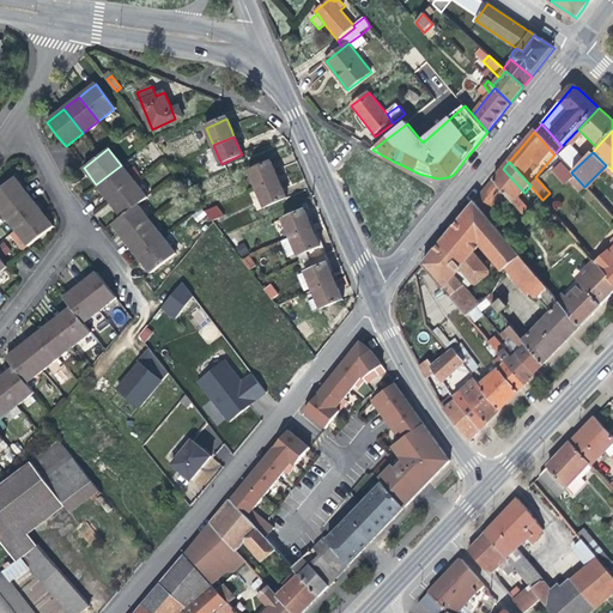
[(275,174),(272,163),(249,171),(256,189),(279,180),(275,174)]
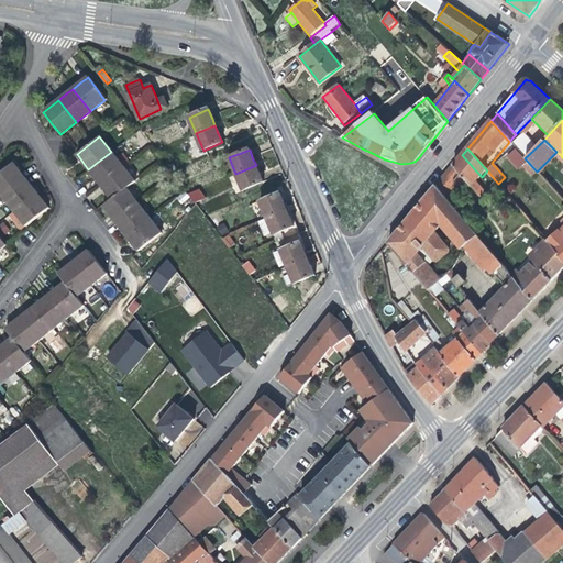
[(123,167),(111,152),(88,169),(96,178),(100,185),(123,167)]
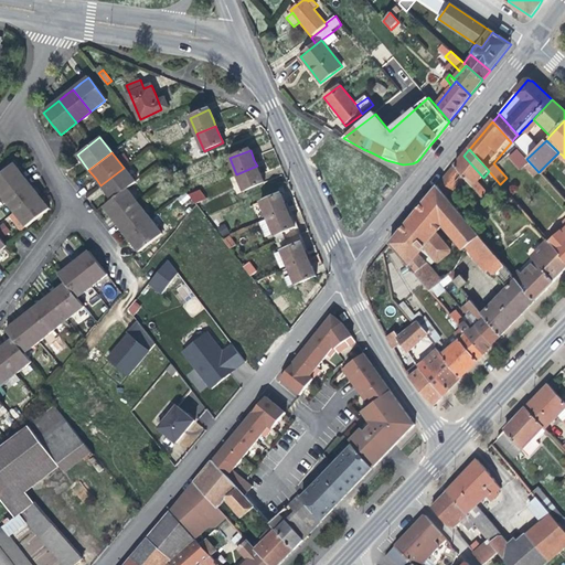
[(563,156),(558,152),(539,172),(542,176),(563,156)]
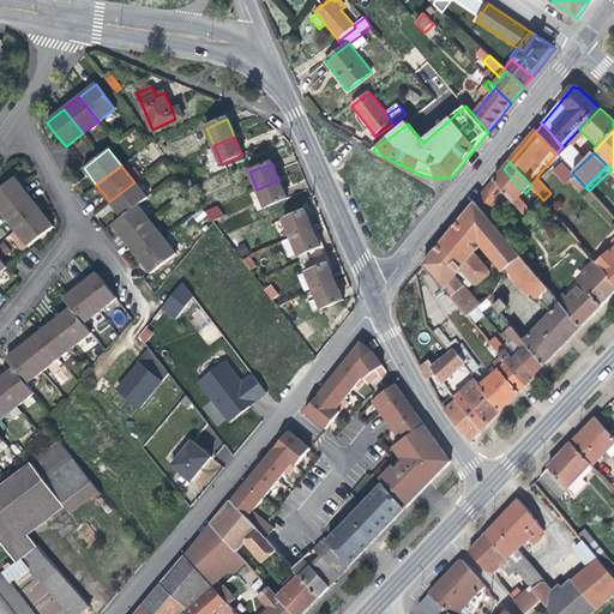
[(507,194),(515,204),(519,199),(525,193),(504,169),(500,174),(495,180),(507,194)]
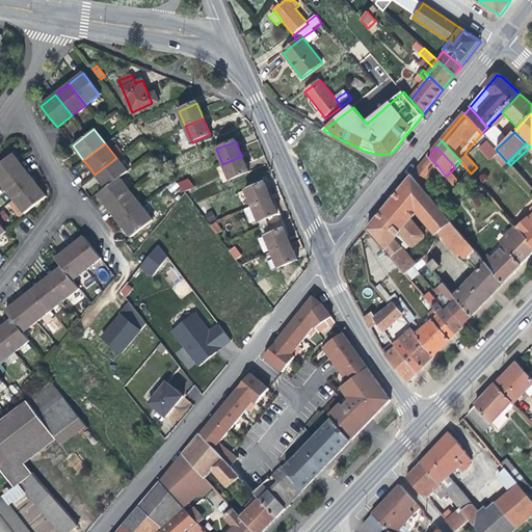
[(22,169),(10,155),(1,163),(0,163),(0,185),(1,186),(22,169)]
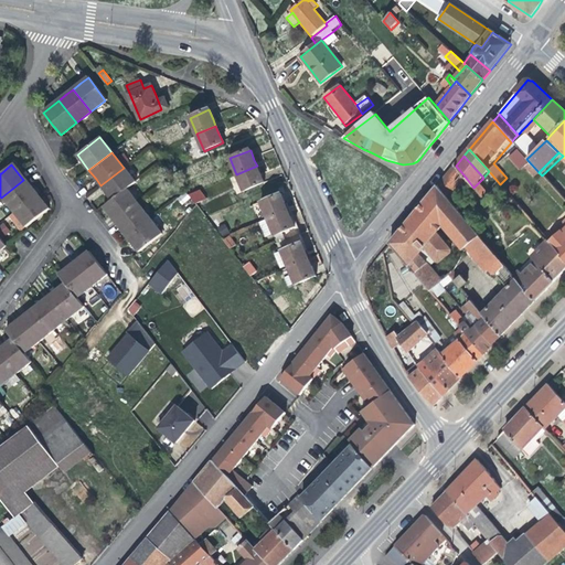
[(260,174),(257,166),(236,174),(243,191),(264,182),(260,174)]
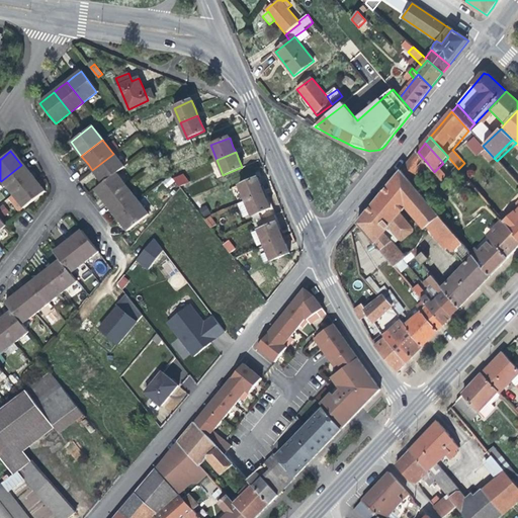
[(428,164),(418,152),(402,171),(412,183),(428,164)]
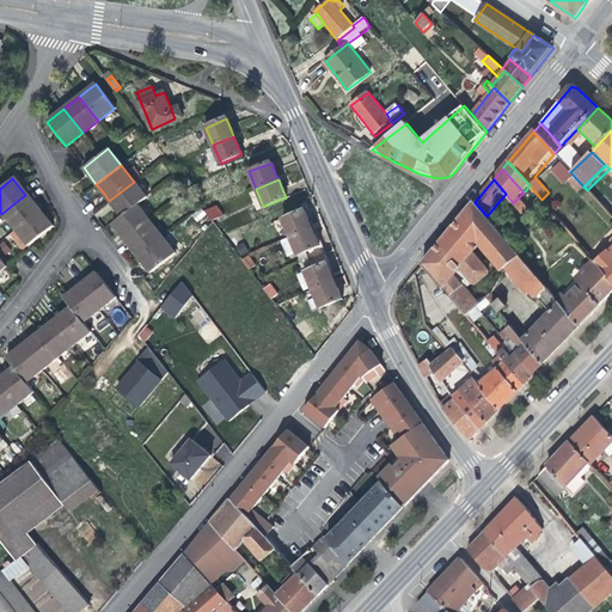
[(147,197),(134,182),(109,201),(116,209),(122,216),(138,204),(147,197)]
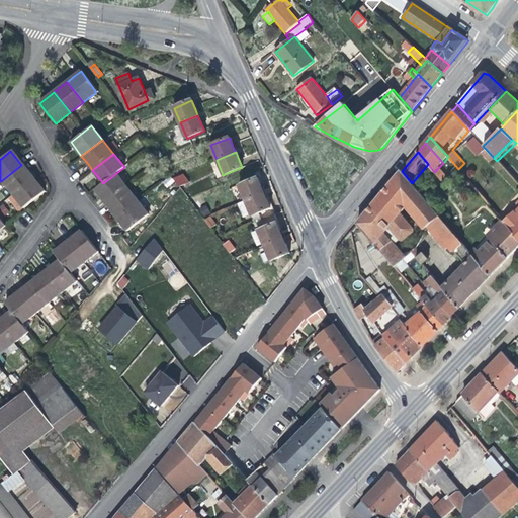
[(483,198),(501,220),(517,202),(517,183),(497,161),(480,177),(495,196),(493,198),(489,194),(483,198)]
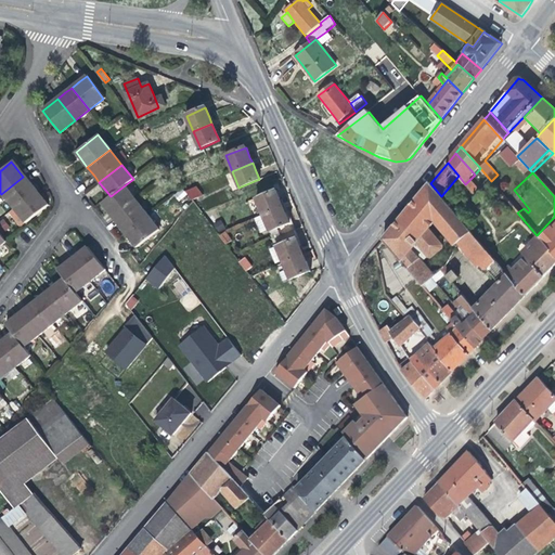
[(13,209),(35,191),(29,184),(23,177),(1,194),(13,209)]
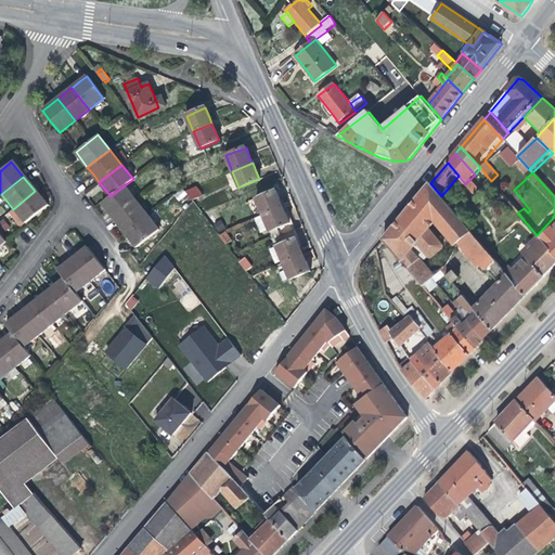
[(469,180),(465,184),(475,196),(479,192),(469,180)]
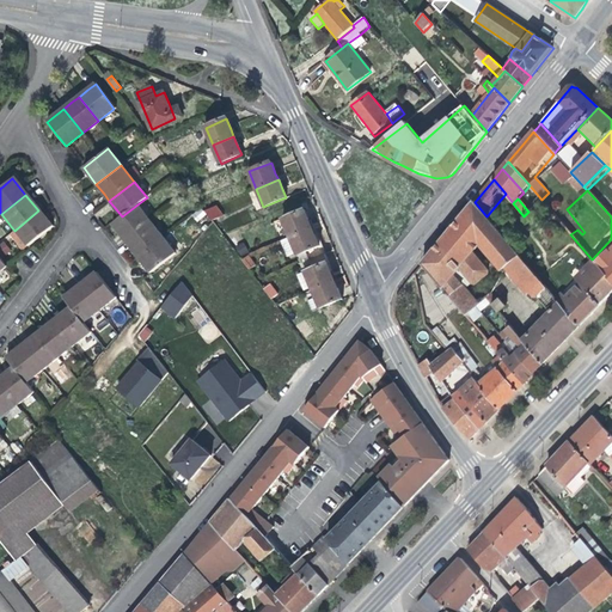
[(502,273),(506,270),(522,258),(487,216),(475,202),(450,233),(422,265),(451,299),(466,287),(456,275),(461,269),(475,286),(478,285),(489,276),(490,270),(475,252),(479,246),(502,273)]
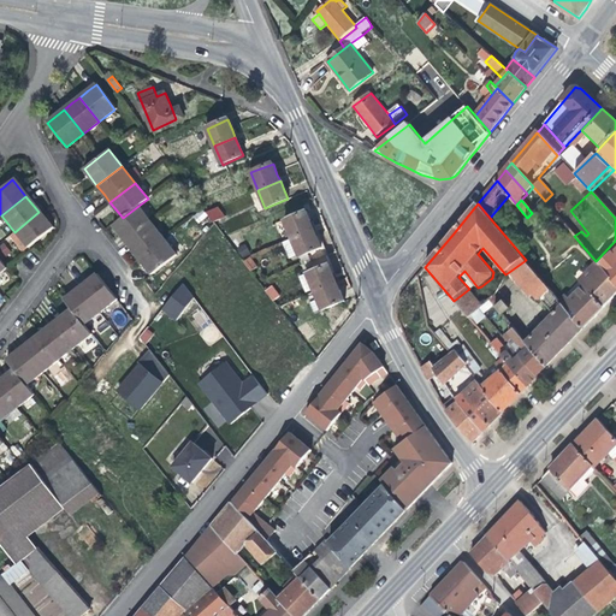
[(126,242),(152,223),(138,206),(123,218),(113,225),(122,235),(126,242)]
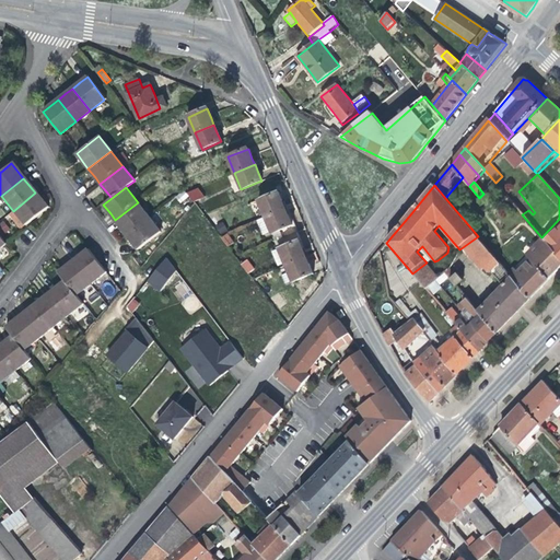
[(188,194),(195,203),(205,198),(198,187),(188,194)]
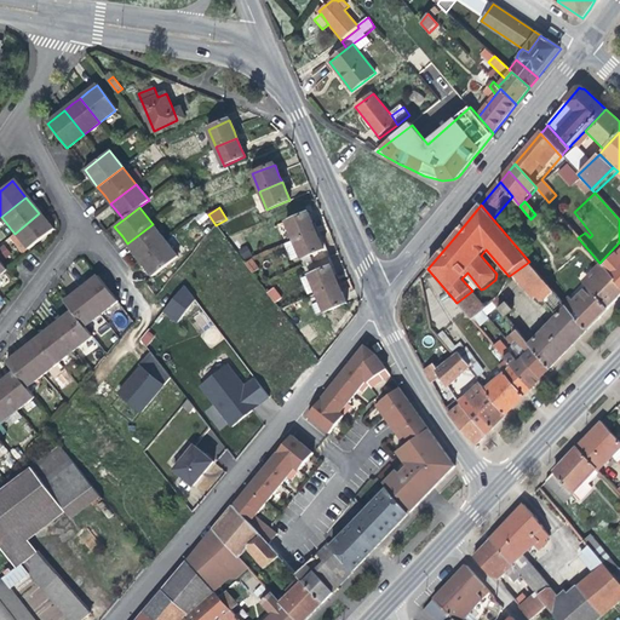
[(34,245),(52,230),(47,223),(39,213),(15,234),(28,250),(34,245)]
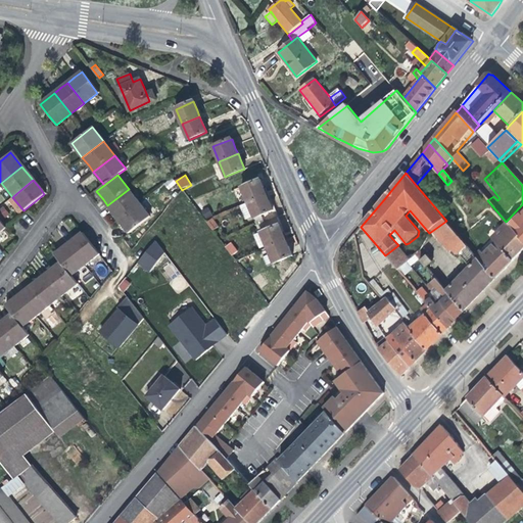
[(247,202),(266,195),(264,189),(259,180),(241,187),(247,202)]
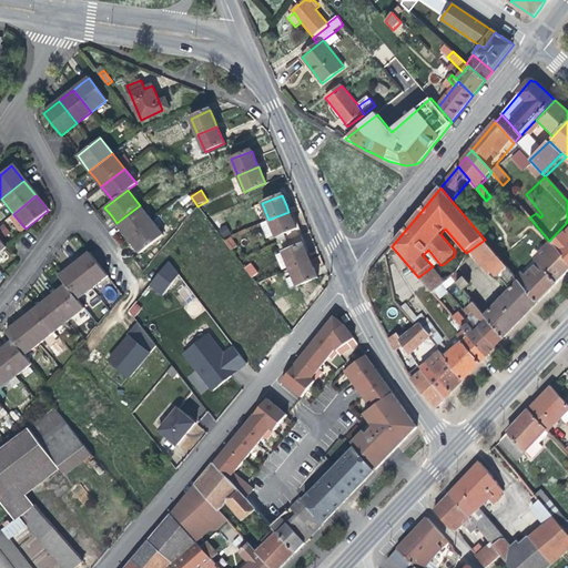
[(128,237),(151,220),(140,205),(117,223),(123,231),(128,237)]
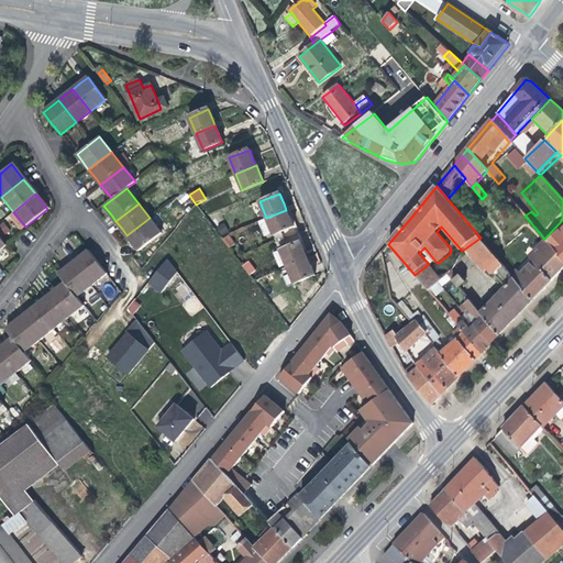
[(291,223),(286,210),(266,218),(277,243),(284,240),(297,234),(291,223)]
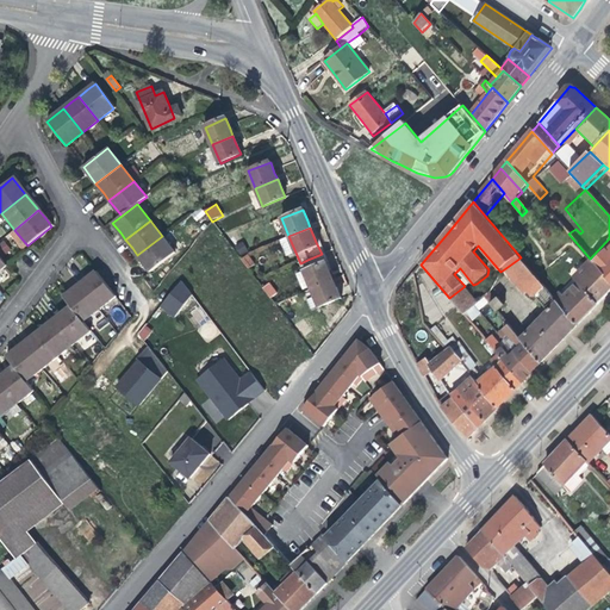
[(175,251),(162,236),(137,255),(144,263),(150,271),(175,251)]
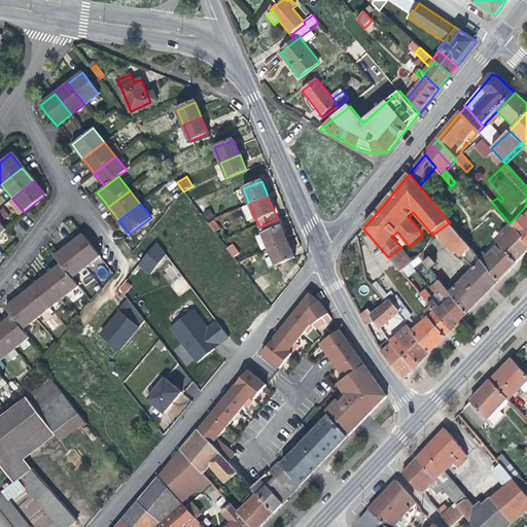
[(526,206),(510,223),(515,229),(526,243),(526,206)]
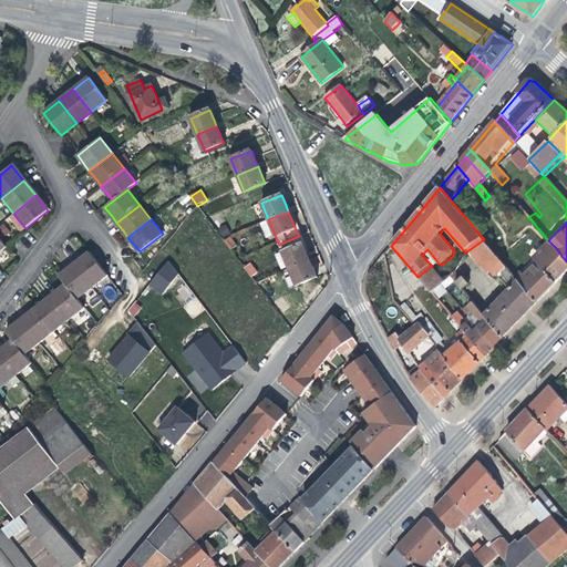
[(218,234),(223,238),(227,235),(224,229),(218,234)]
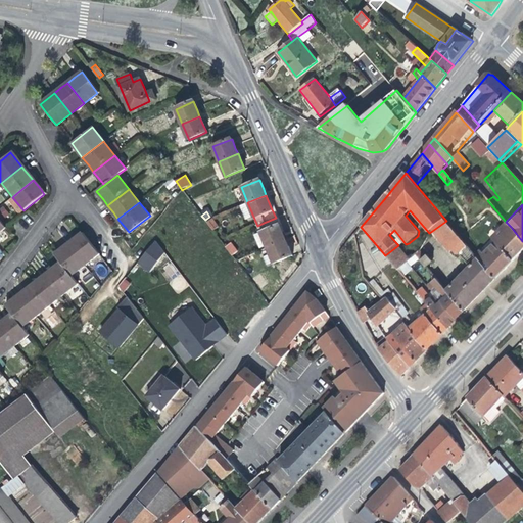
[(281,230),(276,218),(264,223),(267,229),(260,232),(267,248),(285,240),(281,230)]
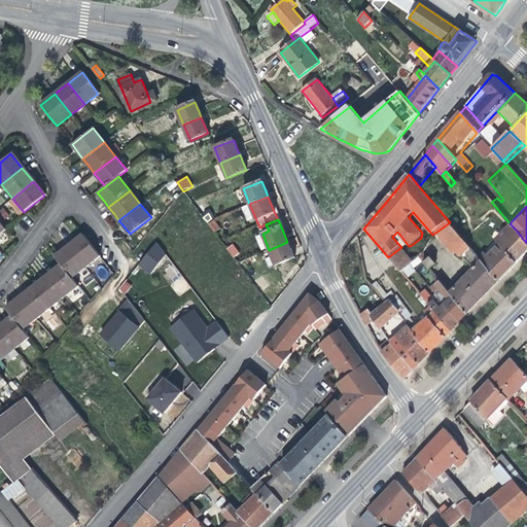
[(214,220),(208,224),(214,232),(220,227),(214,220)]
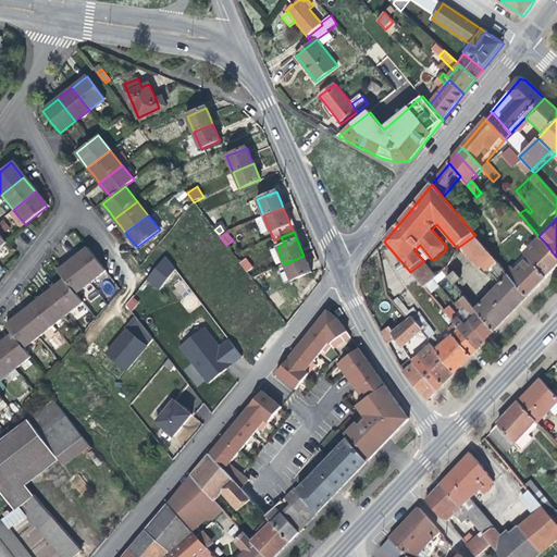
[(475,235),(460,246),(480,270),(491,271),(499,263),(475,235)]
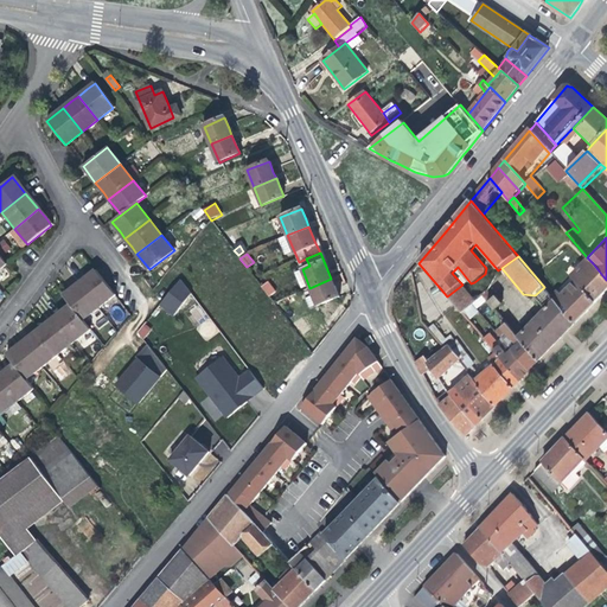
[(574,276),(573,278),(579,283),(595,304),(601,298),(606,293),(590,275),(593,273),(588,267),(585,263),(576,270),(575,272),(574,274),(574,276)]
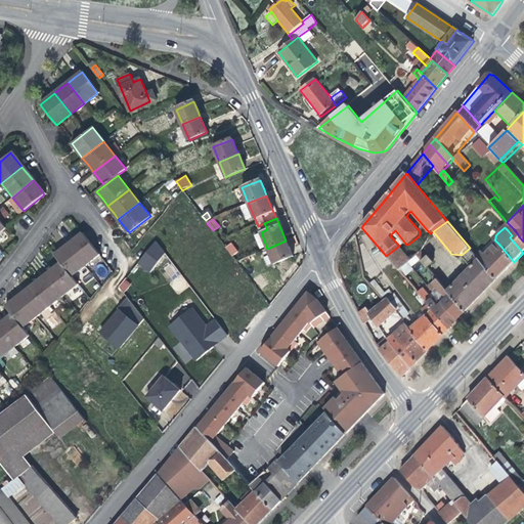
[(510,237),(523,253),(523,251),(523,242),(512,227),(508,230),(512,235),(510,237)]
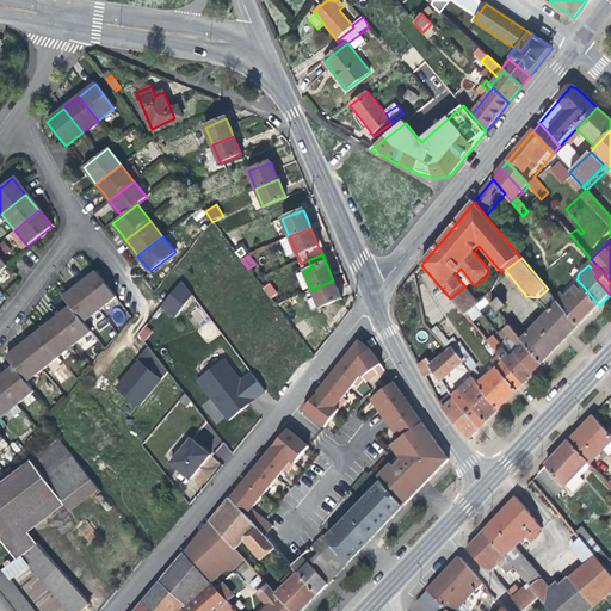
[(115,295),(96,270),(86,277),(79,283),(98,307),(115,295)]
